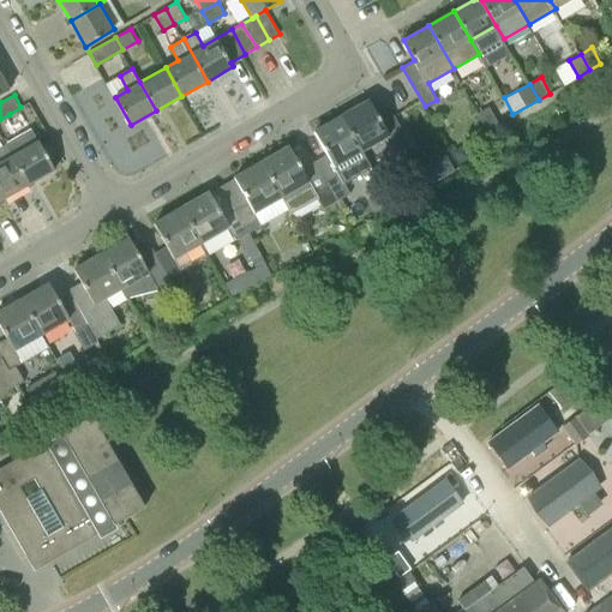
[(397,148),(411,139),(396,114),(383,121),(371,99),(342,115),(363,151),(390,136),(397,148)]
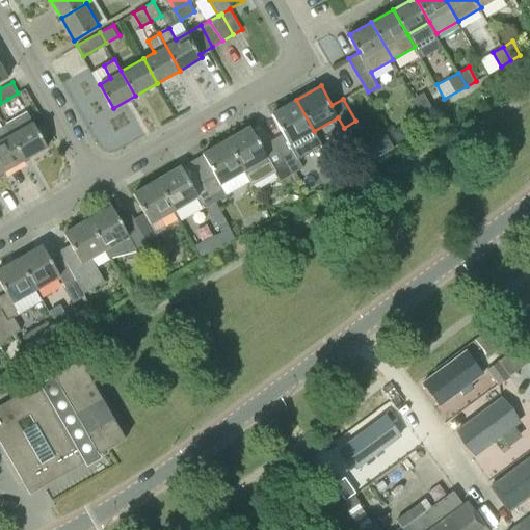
[(423,111),(432,106),(424,91),(415,98),(423,111)]
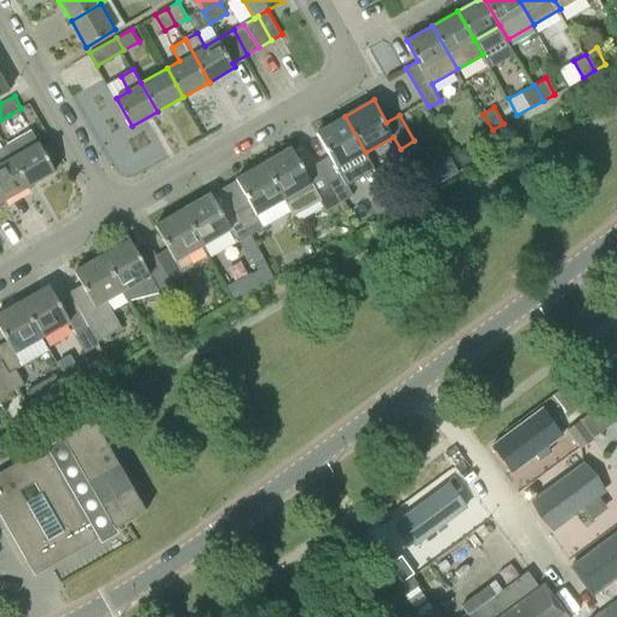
[(317,162),(340,202),(353,195),(339,168),(365,153),(345,116),(318,132),(330,154),(317,162)]
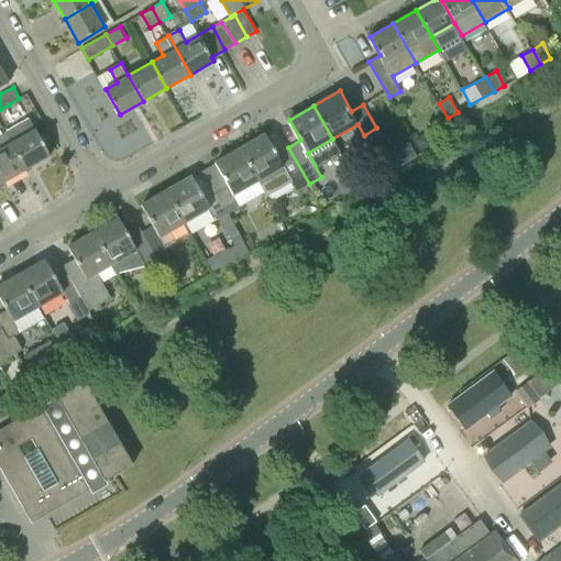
[(6,129),(28,168),(51,154),(36,129),(29,116),(6,129)]
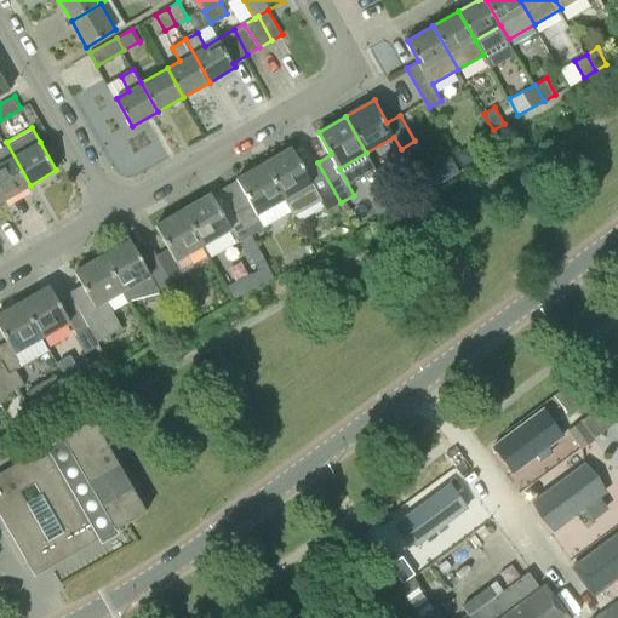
[(0,193),(4,200),(30,186),(6,142),(0,146),(0,193)]
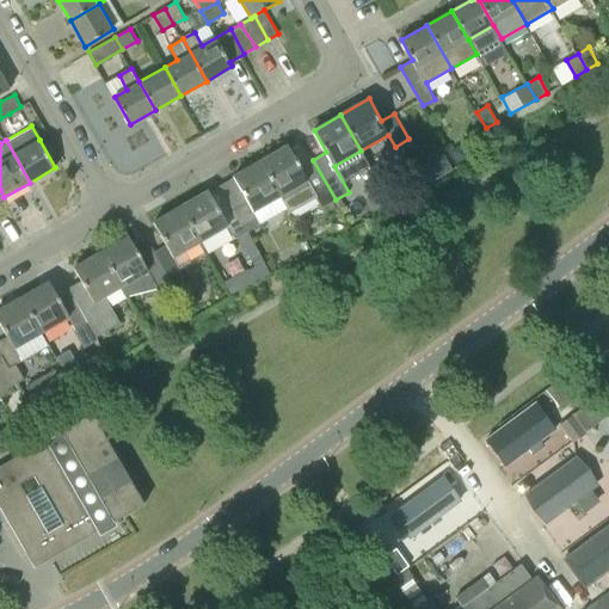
[(459,161),(471,154),(465,142),(451,149),(459,161)]
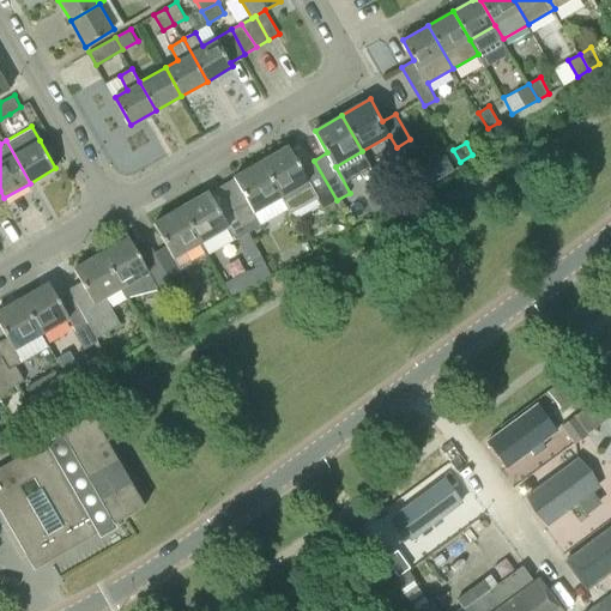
[(325,207),(337,200),(314,161),(303,167),(290,144),(262,161),(282,197),(291,212),(319,197),(325,207)]
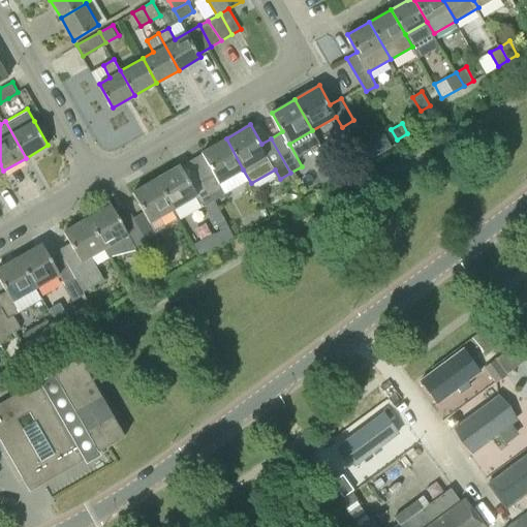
[(220,182),(243,169),(226,138),(203,152),(214,172),(204,177),(216,199),(226,193),(220,182)]
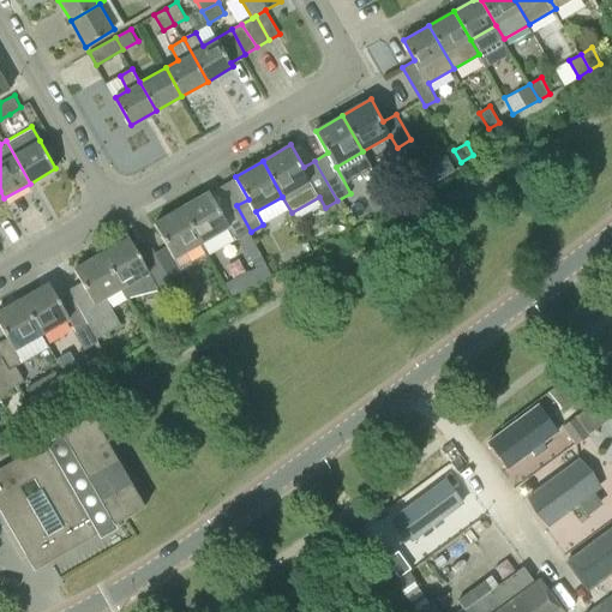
[(238,239),(251,232),(237,205),(223,214),(210,191),(183,207),(203,243),(231,227),(238,239)]
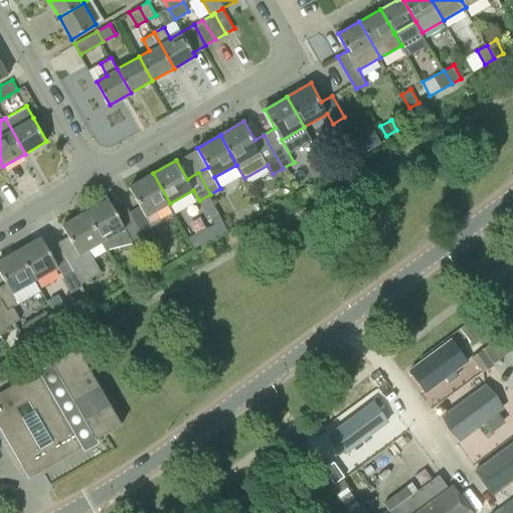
[(148,216),(170,203),(153,173),(130,186),(141,205),(130,211),(142,232),(153,226),(148,216)]
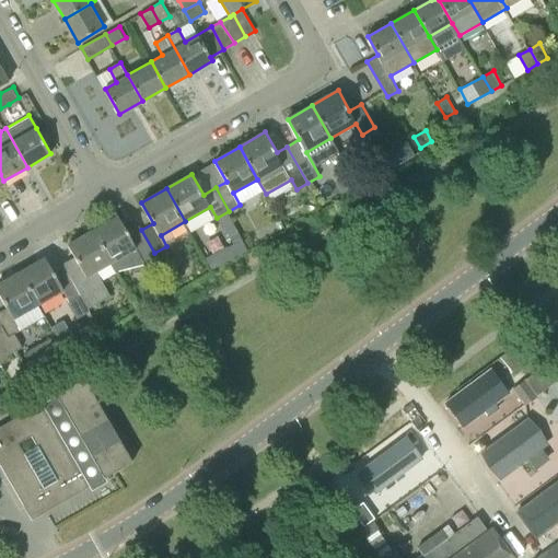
[(157,257),(154,253),(141,230),(130,236),(118,216),(93,230),(112,263),(137,248),(146,264),(157,257)]
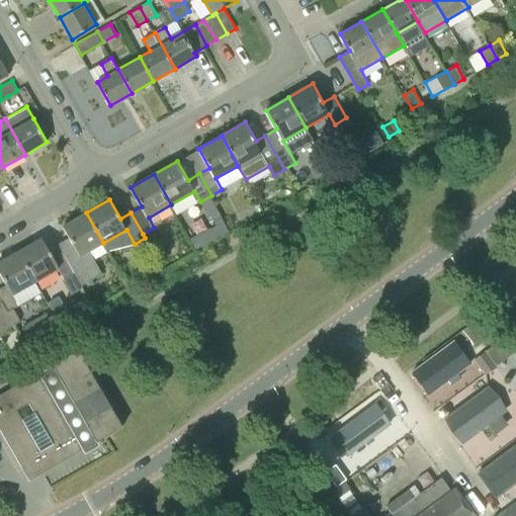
[(63,252),(75,272),(76,272),(82,284),(102,272),(90,251),(103,243),(86,212),(63,226),(68,235),(57,241),(63,252)]
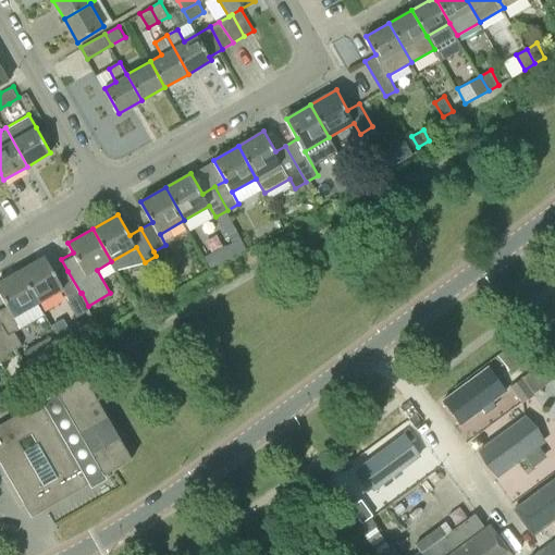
[(70,299),(81,293),(68,271),(57,276),(45,256),(20,270),(38,303),(64,288),(70,299)]
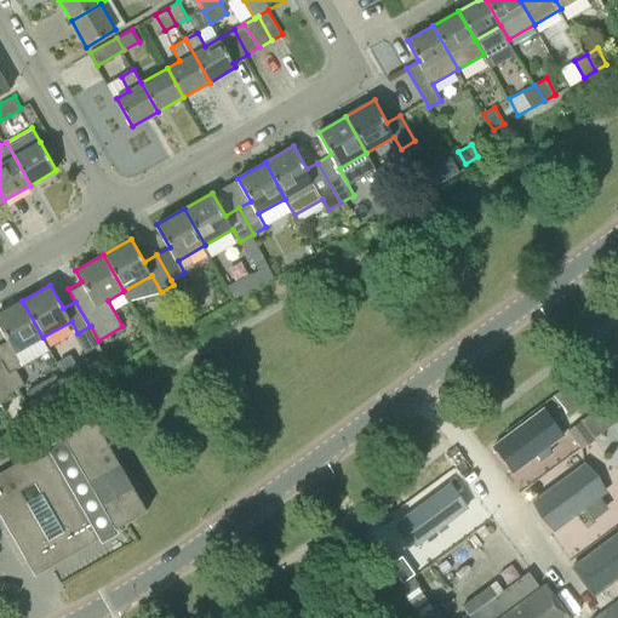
[(0,343),(0,355),(10,372),(17,367),(23,365),(50,349),(43,337),(22,301),(0,313),(0,326),(7,339),(0,343)]
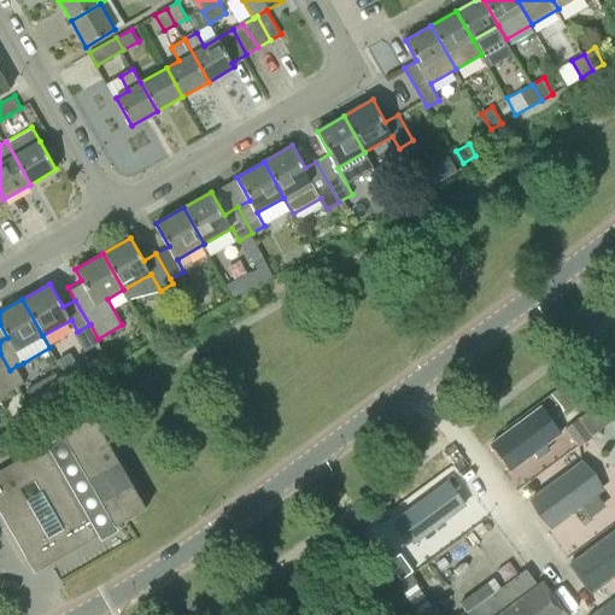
[(17,365),(10,370),(0,353),(0,394),(24,380),(17,365)]
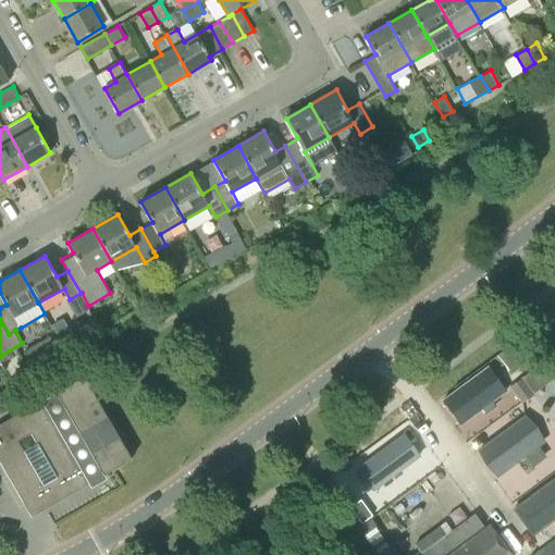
[(23,349),(33,366),(61,350),(51,334),(23,349)]
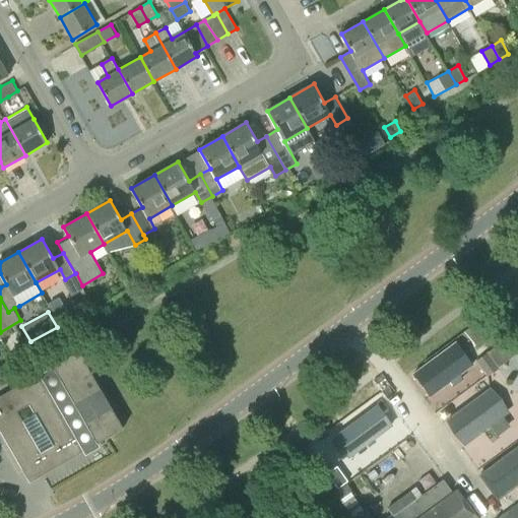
[(413,375),(430,397),(475,364),(458,341),(413,375)]
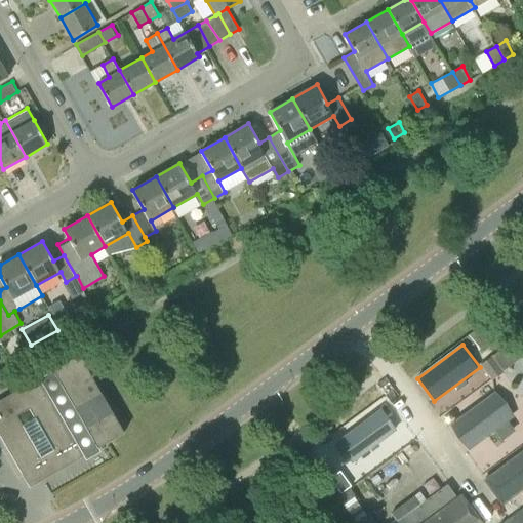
[(483,363),(494,378),(506,369),(494,355),(483,363)]
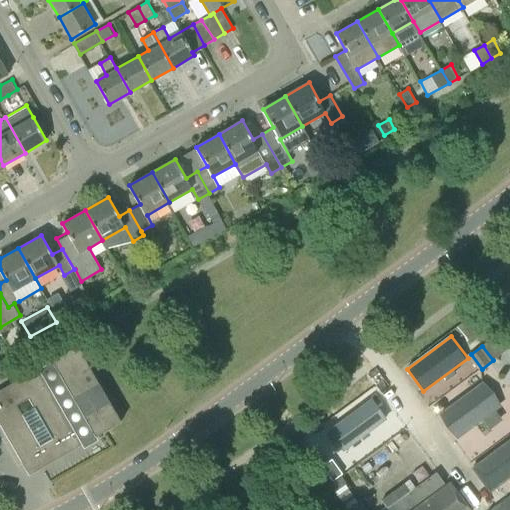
[(28,470),(72,444),(30,373),(0,390),(0,423),(27,471),(29,470),(28,470)]
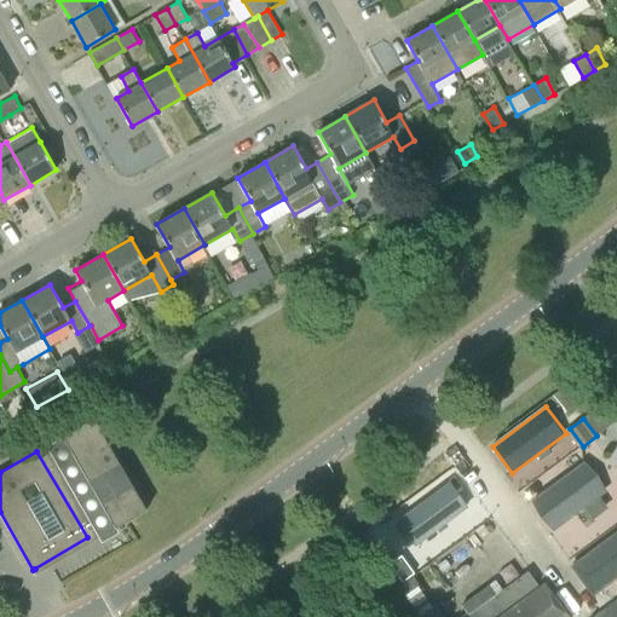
[(583,460),(532,500),(553,528),(607,490),(583,460)]
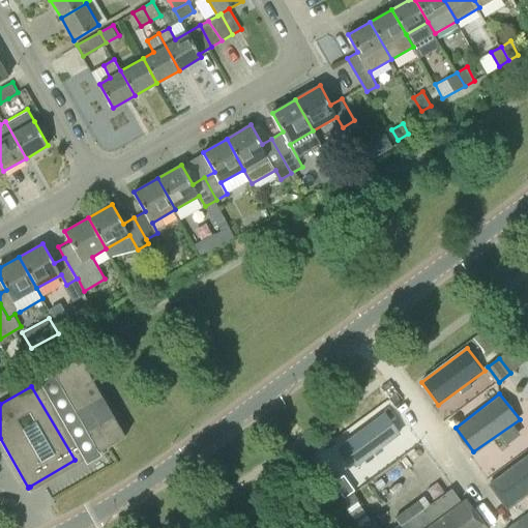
[(386,406),(341,440),(357,462),(403,428),(386,406)]
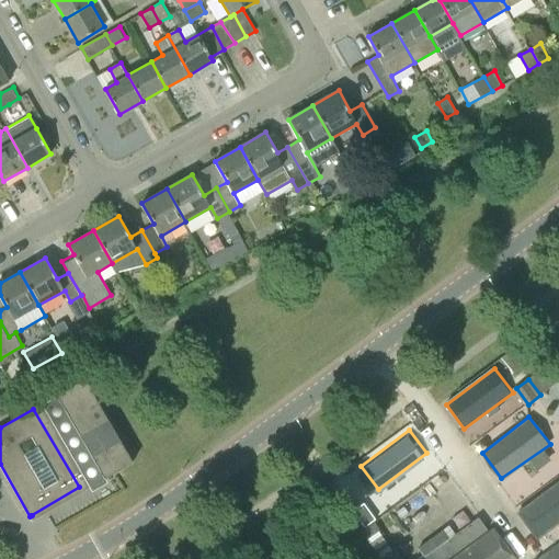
[(558,480),(517,511),(527,525),(558,502),(558,480)]
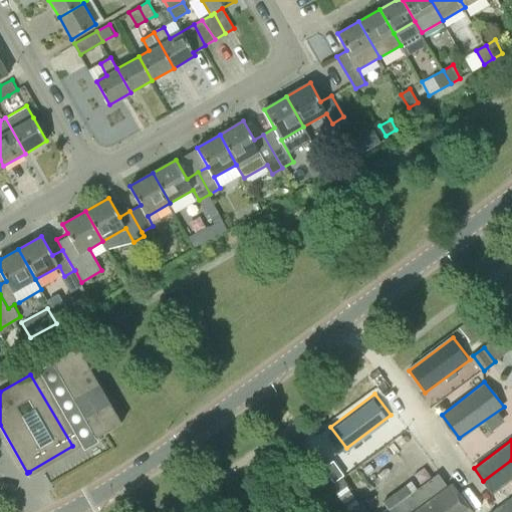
[(335,461),(325,468),(334,481),(344,474),(335,461)]
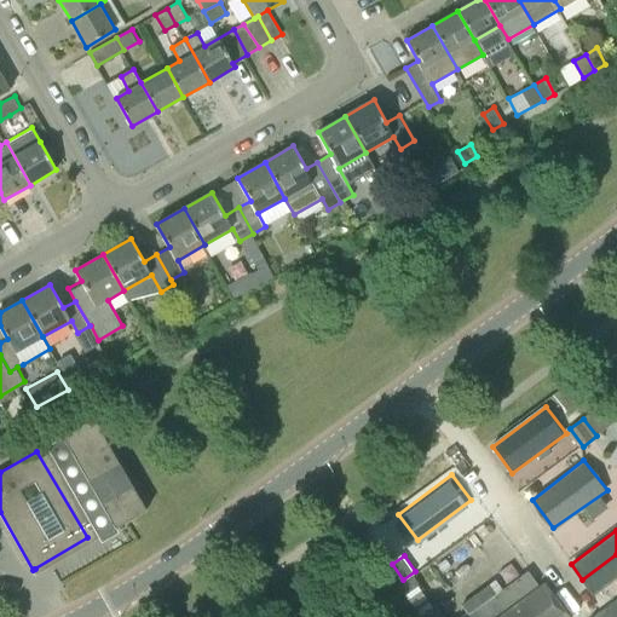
[(524,558),(465,598),(477,616),(488,616),(541,581),(524,558)]
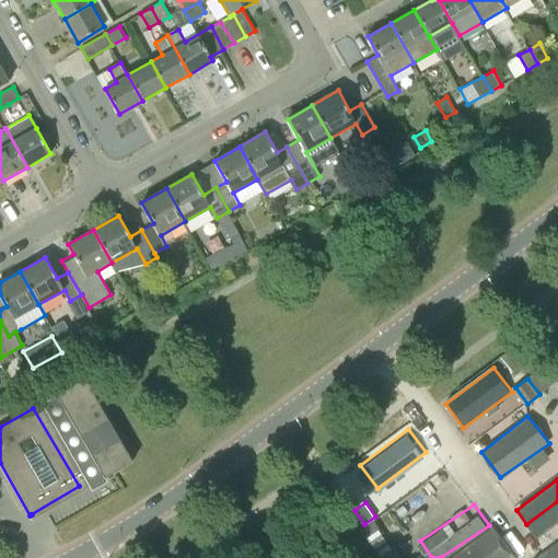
[(448,557),(511,557),(489,529),(448,557)]
